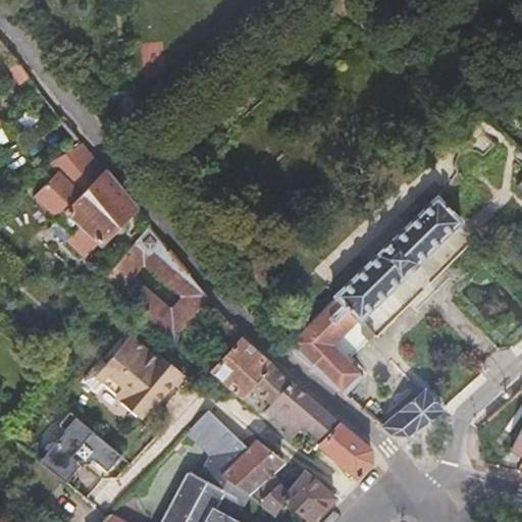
[(57,219),(105,171),(86,151),(82,145),(46,165),(56,174),(35,196),(57,219)]
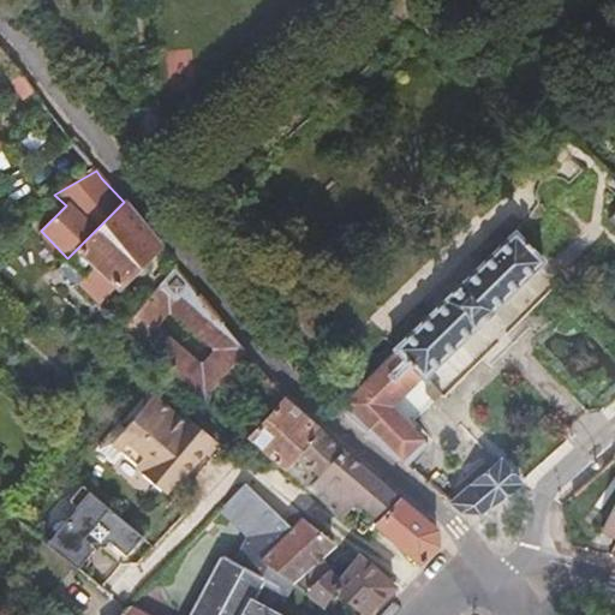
[(121,287),(162,246),(155,237),(124,202),(67,258),(58,269),(76,287),(79,284),(100,303),(117,284),(118,284),(121,287)]
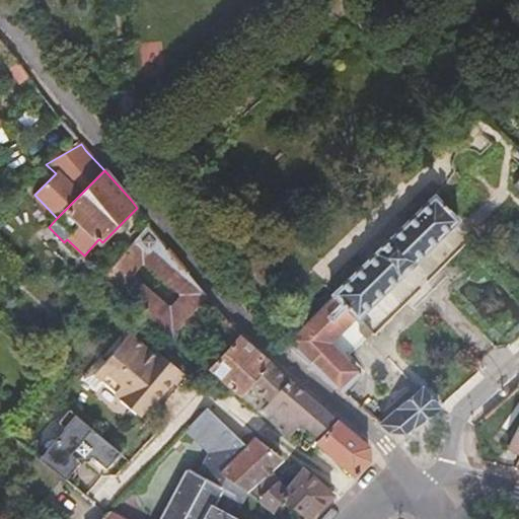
[(332,293),(287,344),(338,389),(356,370),(346,358),(373,331),(364,322),(368,318),(363,314),(459,220),(435,195),(332,293)]
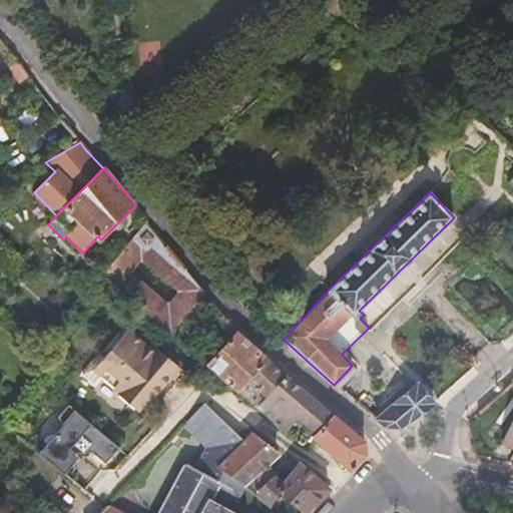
[(204,294),(146,224),(100,271),(118,286),(171,332),(204,294)]
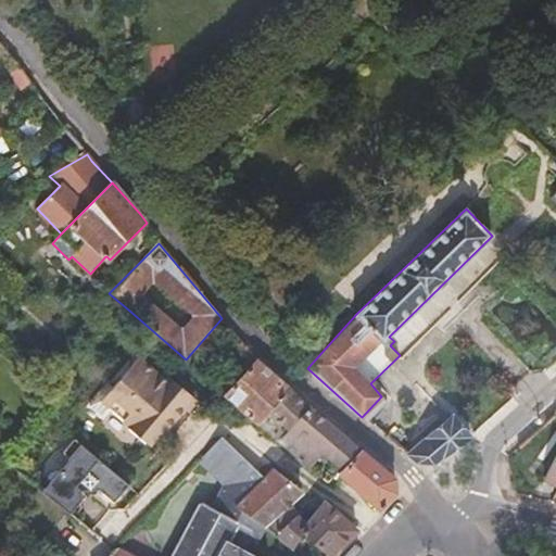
[(127,395),(115,408),(135,425),(133,427),(153,446),(167,431),(168,432),(188,412),(187,412),(189,408),(186,405),(193,396),(176,380),(173,383),(144,358),(118,387),(127,395)]
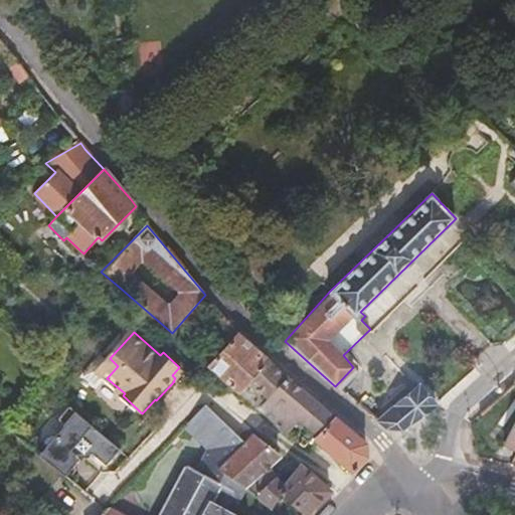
[(259,407),(286,377),(239,336),(211,367),(259,407)]
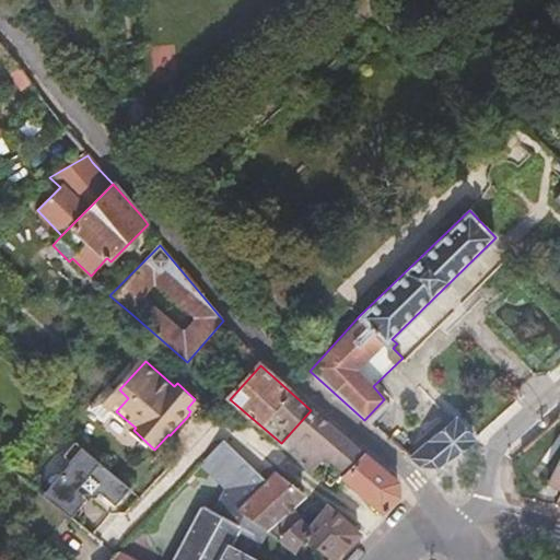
[(108,420),(116,411),(128,398),(119,389),(115,386),(96,408),(108,420)]
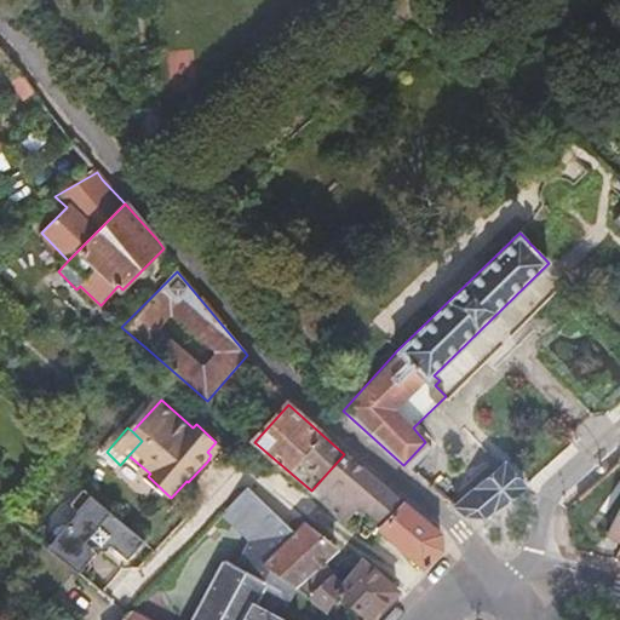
[(208,459),(210,459),(212,461),(224,448),(216,442),(207,452),(211,455),(208,459)]
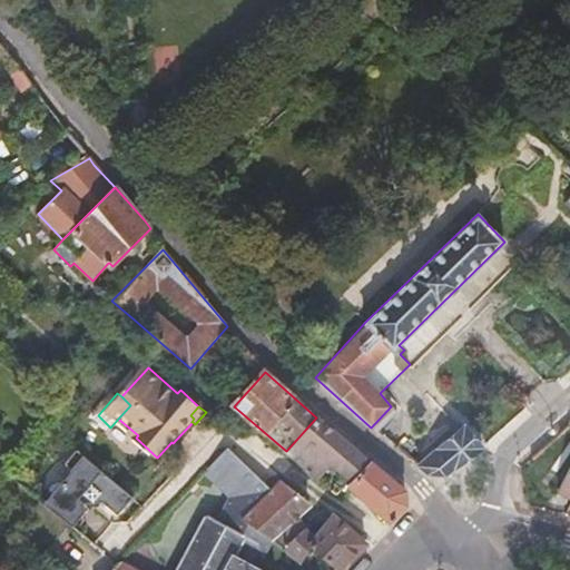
[(351,483),(370,462),(316,418),(286,451),(318,479),(332,464),(351,483)]
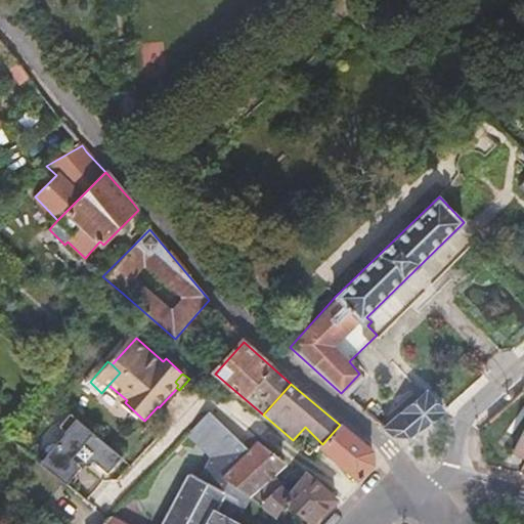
[(424,389),(381,426),(392,435),(405,436),(443,409),(424,389)]
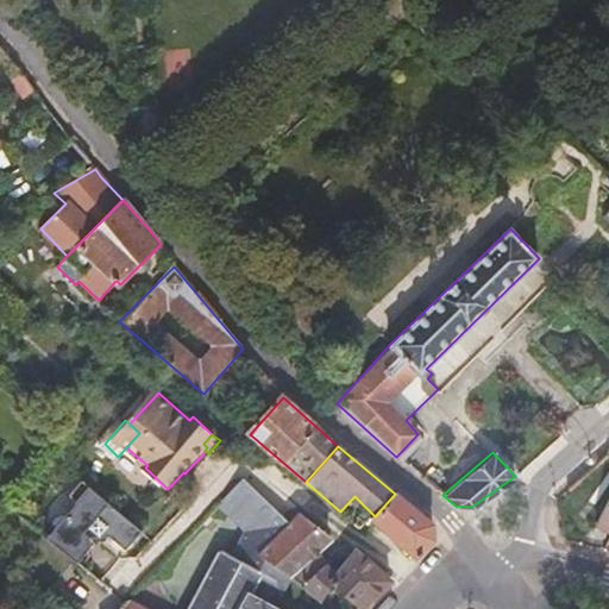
[(281,594),(289,577),(261,553),(292,522),(244,481),(224,502),(253,532),(237,560),(220,553),(189,608),(144,608),(130,601),(121,608),(277,608),(259,598),(265,585),(281,594)]
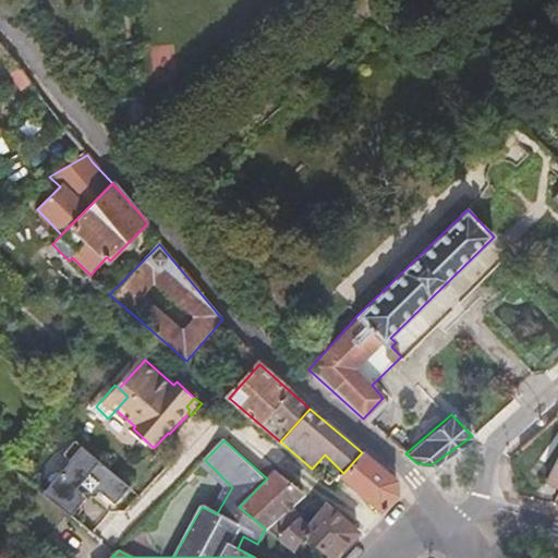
[(47,461),(29,482),(40,490),(64,510),(80,490),(99,490),(117,506),(132,488),(85,445),(60,473),(47,461)]
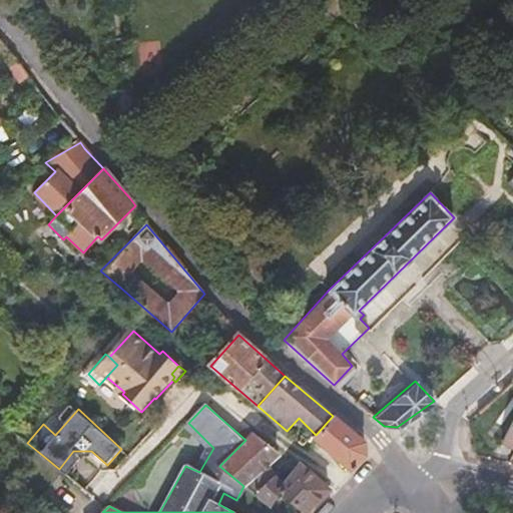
[(314,438),(350,471),(367,454),(367,444),(333,416),(316,435),(314,438)]
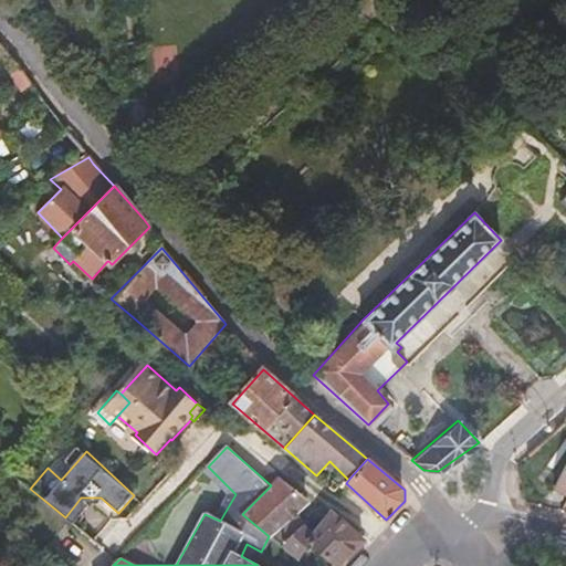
[(565,462),(554,484),(565,491),(565,462)]
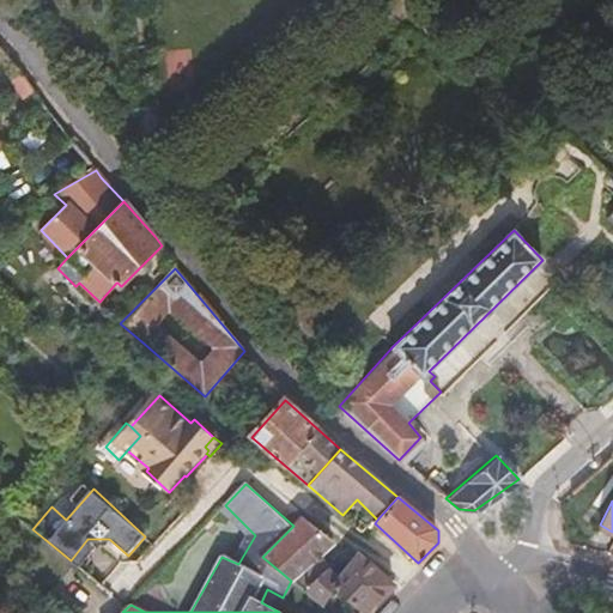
[(337,589),(363,612),(365,612),(394,586),(360,554),(343,576),(322,559),(337,544),(303,517),(293,526),(262,557),(291,581),(323,605),(337,589)]
